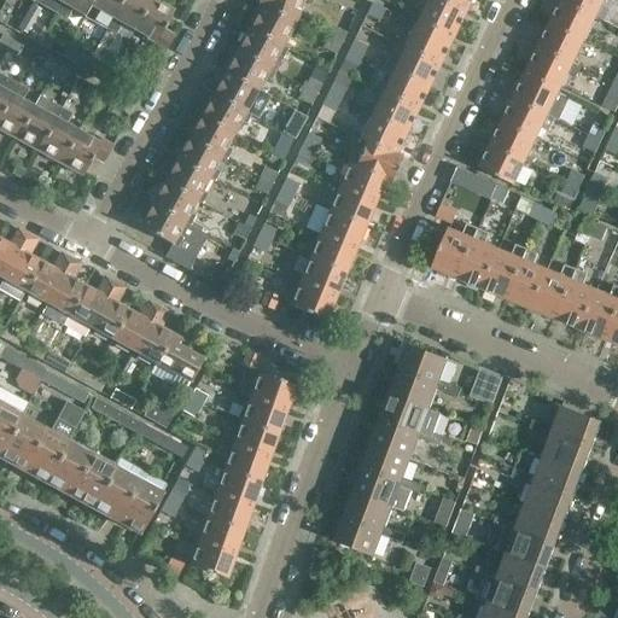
[(33,0),(33,3),(56,15),(63,0),(33,0)]
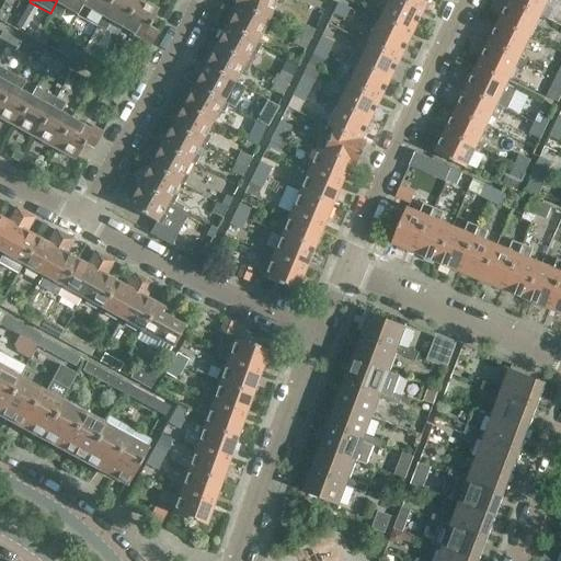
[(57,0),(50,13),(59,19),(64,10),(76,15),(80,7),(83,0),(57,0)]
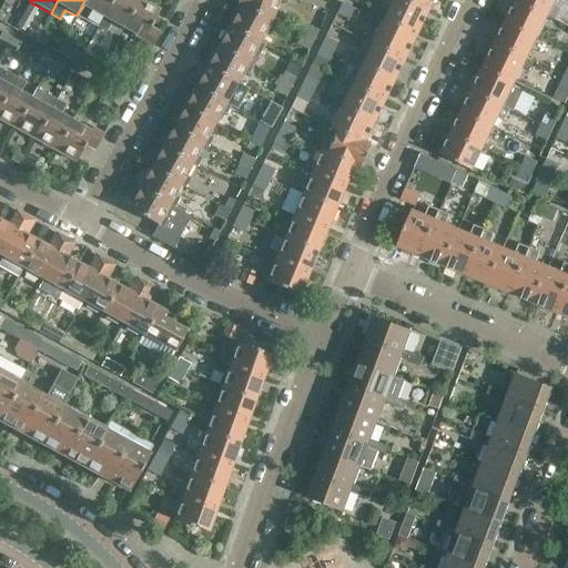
[(84,0),(81,7),(77,16),(95,26),(100,17),(101,18),(110,0),(84,0)]
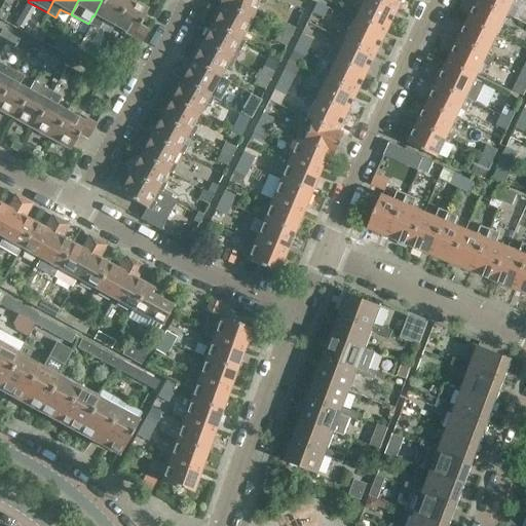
[(92,15),(88,24),(87,25),(98,30),(103,22),(112,27),(126,0),(102,0),(94,16),(92,15)]
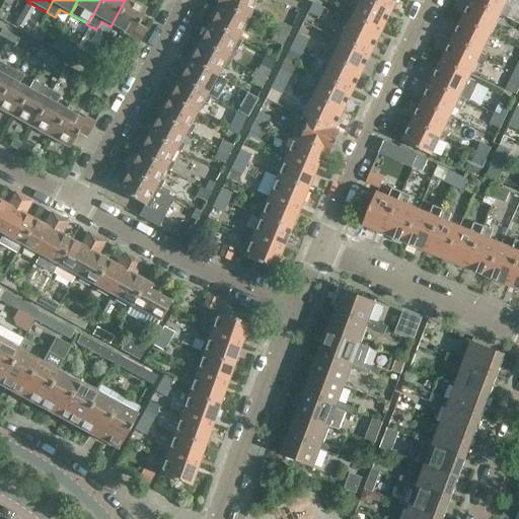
[(129,0),(125,0),(110,26),(123,33),(124,34),(124,33),(130,36),(128,40),(137,45),(145,30),(136,24),(145,9),(129,0)]
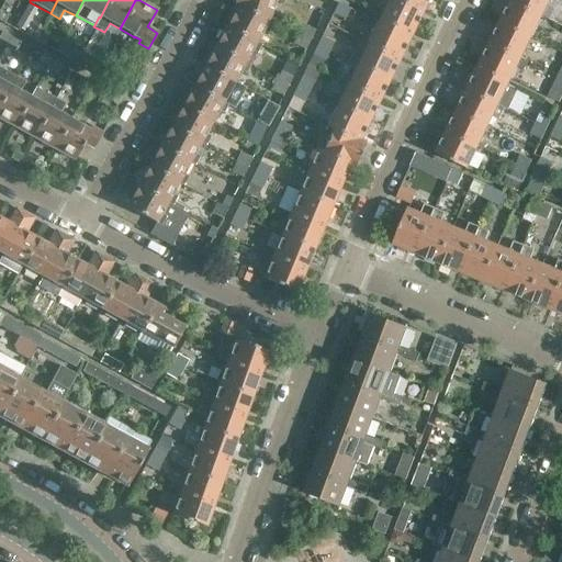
[(235,0),(233,6),(237,7),(270,19),(274,4),(279,6),(280,0),(235,0)]
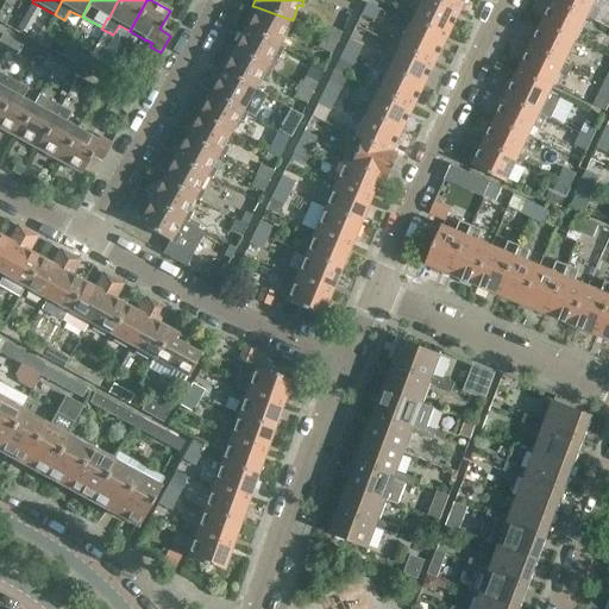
[(456,13),(429,0),(419,0),(408,23),(443,39),(456,13)]
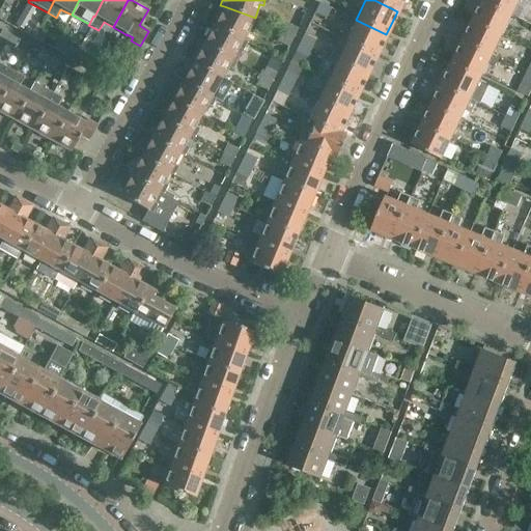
[(398,10),(402,0),(374,0),(397,11),(398,10)]
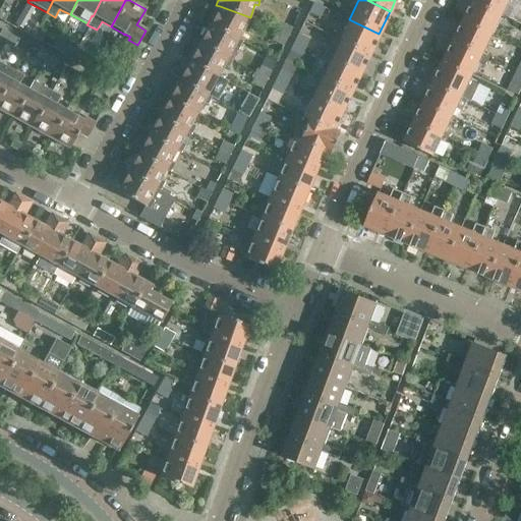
[(473,0),(472,2),(502,16),(509,0),(473,0)]
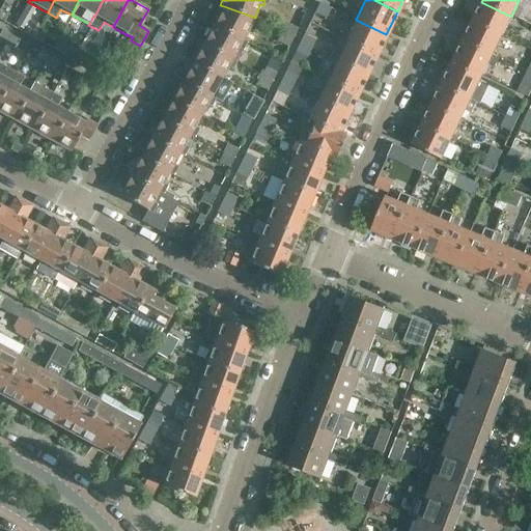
[(318,2),(313,12),(325,18),(330,7),(318,2)]
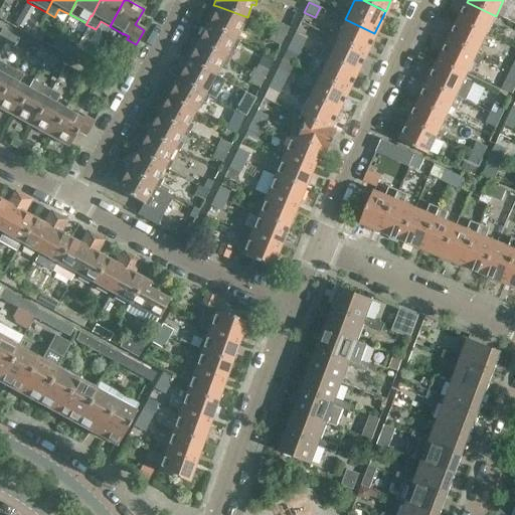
[(467,2),(458,21),(486,35),(496,16),(467,2)]
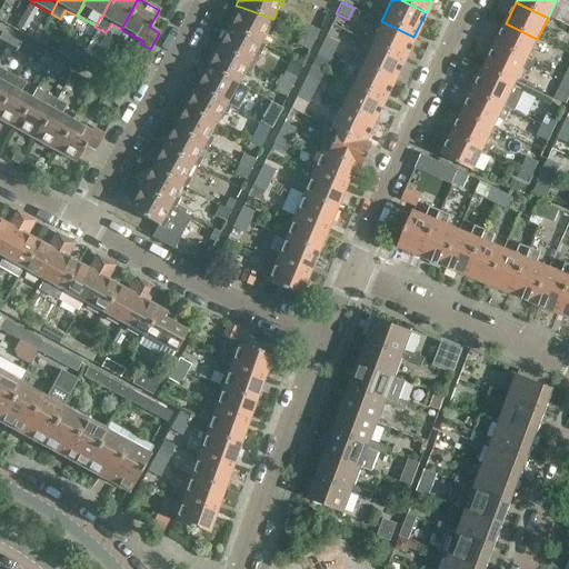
[(240,7),(229,28),(259,45),(266,32),(270,35),(277,21),(273,19),(240,7)]
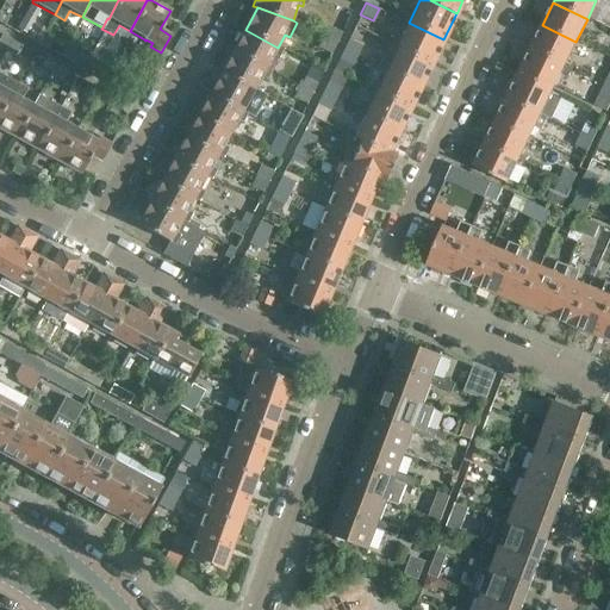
[(30,8),(17,32),(26,38),(41,14),(30,8)]
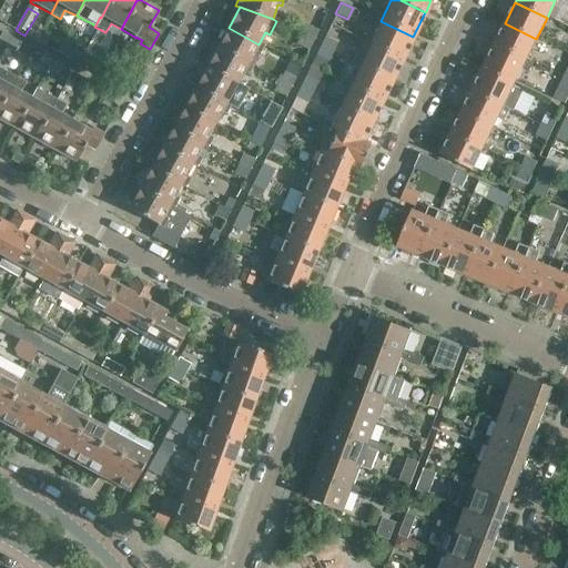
[(413,37),(381,21),(369,44),(402,60),(413,37)]
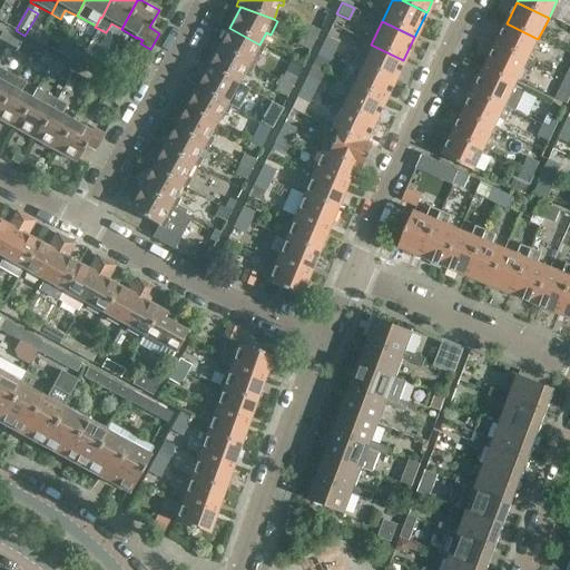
[(507,23),(497,45),(528,60),(538,39),(507,23)]
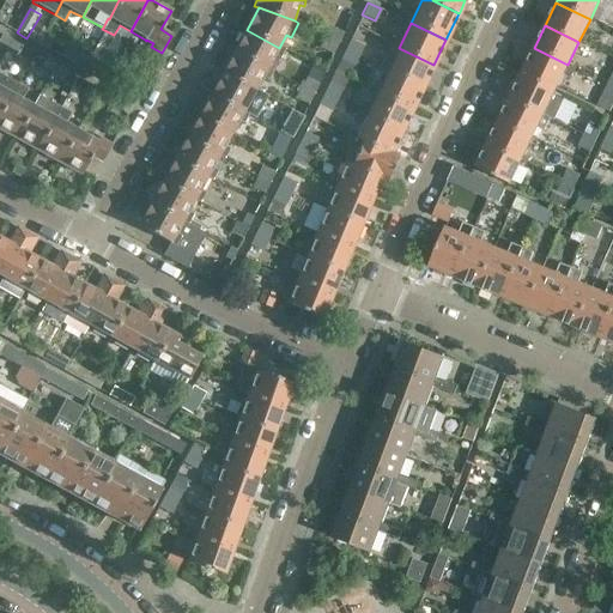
[(343,32),(329,26),(325,37),(338,43),(343,32)]
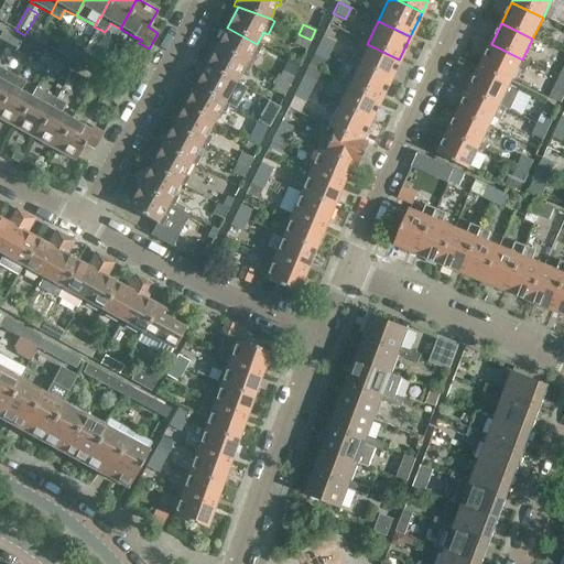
[(252,52),(257,44),(227,28),(216,46),(247,63),(252,52)]
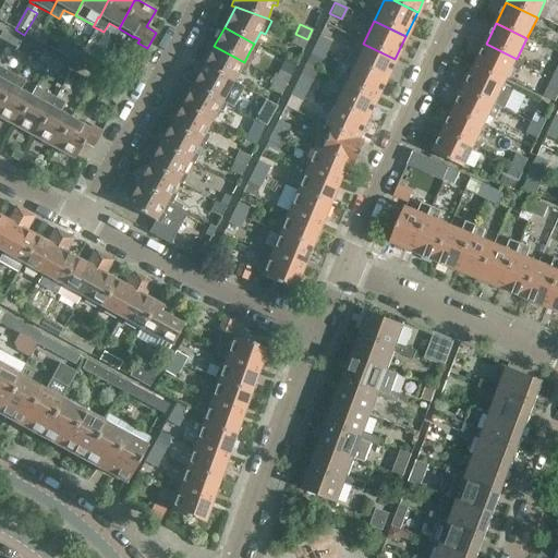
[(25,35),(34,40),(38,35),(28,29),(25,35)]
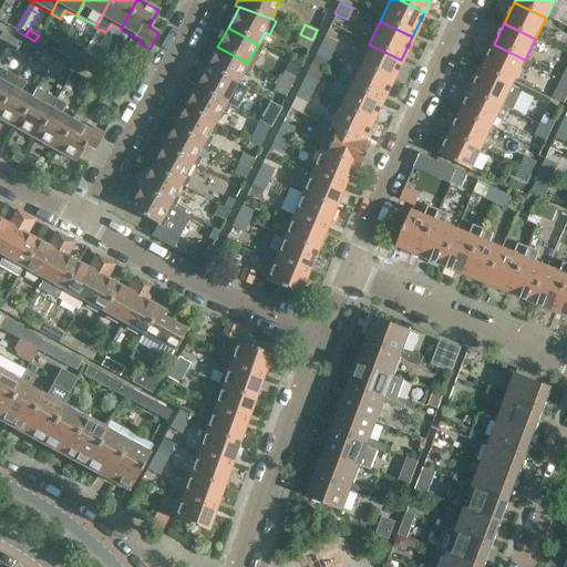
[(0,41),(6,45),(9,39),(0,33),(0,41)]
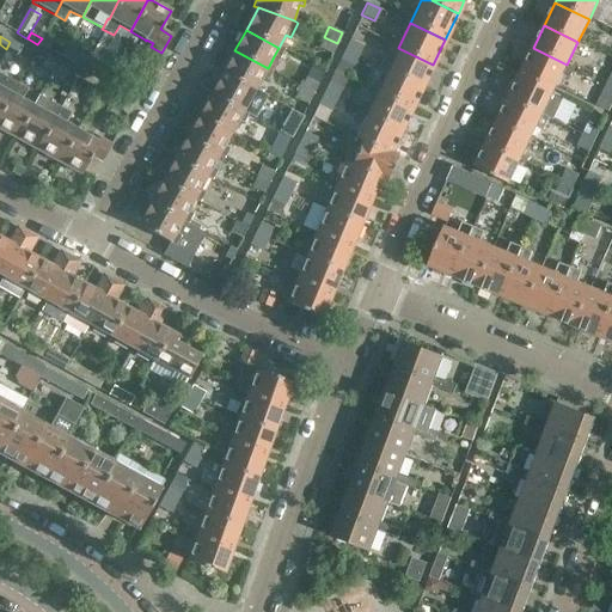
[(337,43),(324,37),(318,47),(331,54),(337,43)]
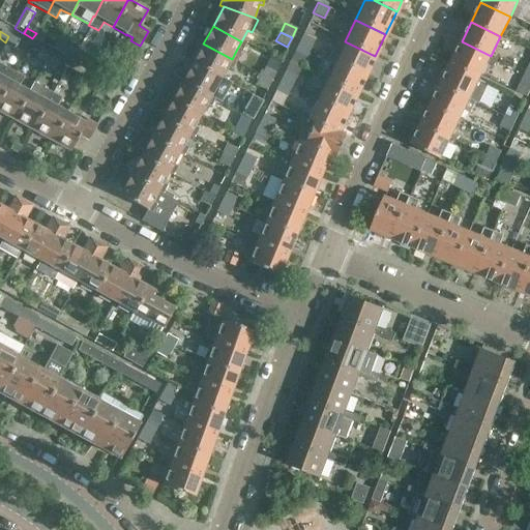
[(36,33),(32,38),(41,43),(45,37),(36,33)]
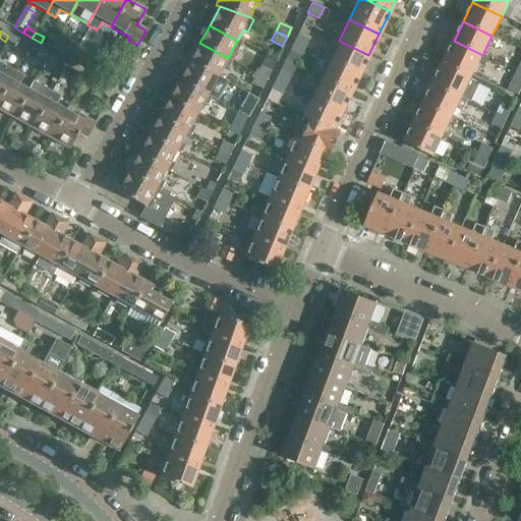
[(298,33),(293,42),(304,47),(308,38),(298,33)]
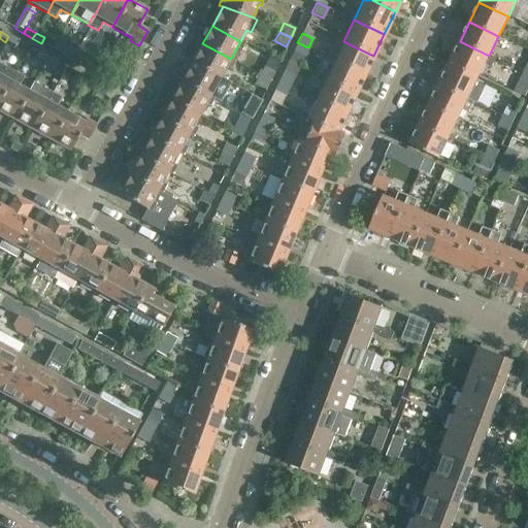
[(19,41),(8,36),(5,42),(14,47),(19,41)]
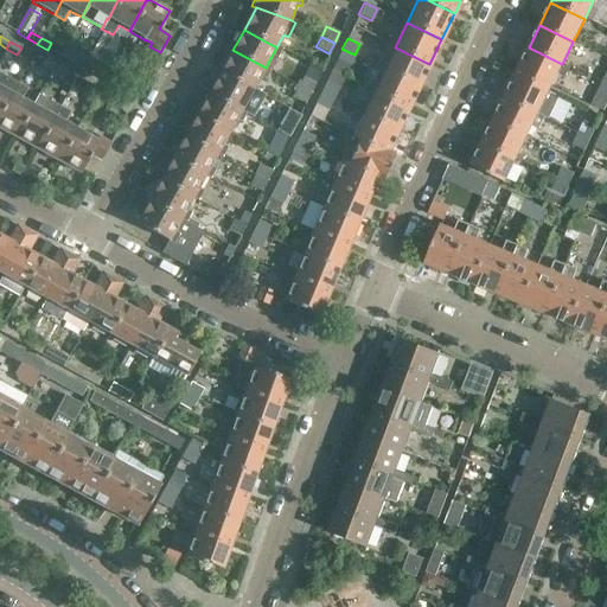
[(88,53),(77,48),(69,62),(81,68),(84,61),(88,53)]
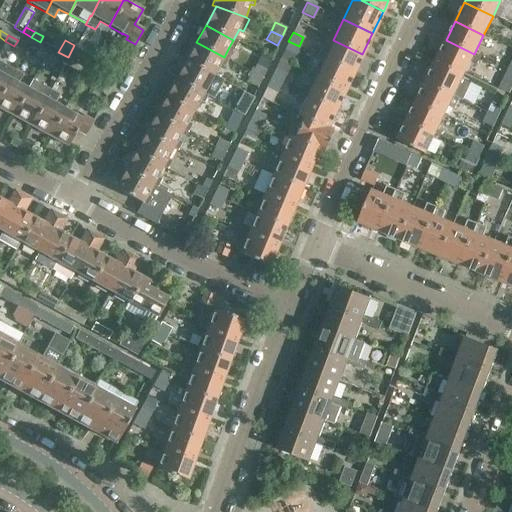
[(333,40),(324,58),(353,73),(362,54),(333,40)]
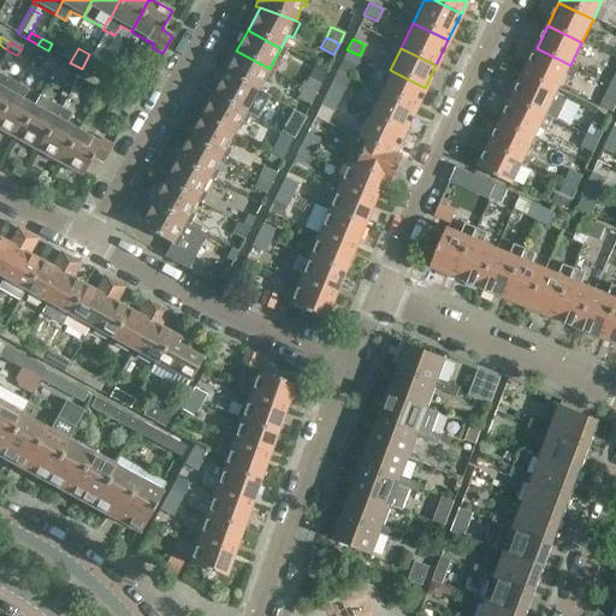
[(537,48),(525,71),(523,73),(558,92),(560,87),(570,65),(537,48)]
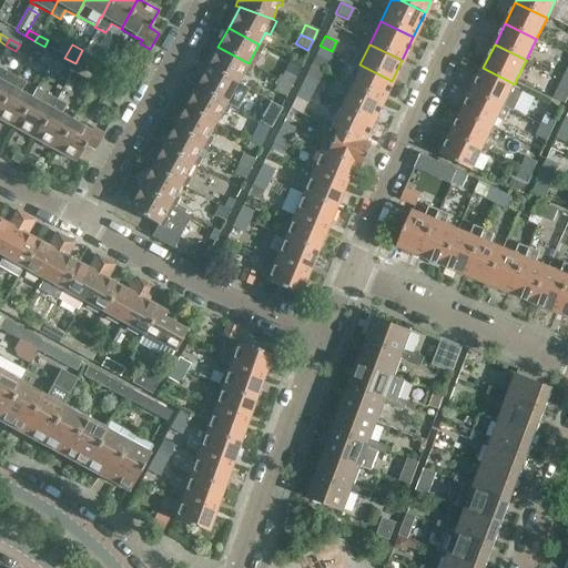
[(332,51),(320,46),(315,56),(326,61),(332,51)]
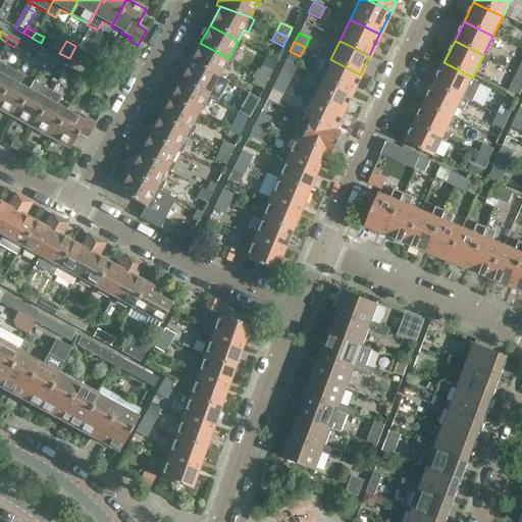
[(223,66),(228,58),(200,43),(190,62),(217,77),(218,76),(223,66)]
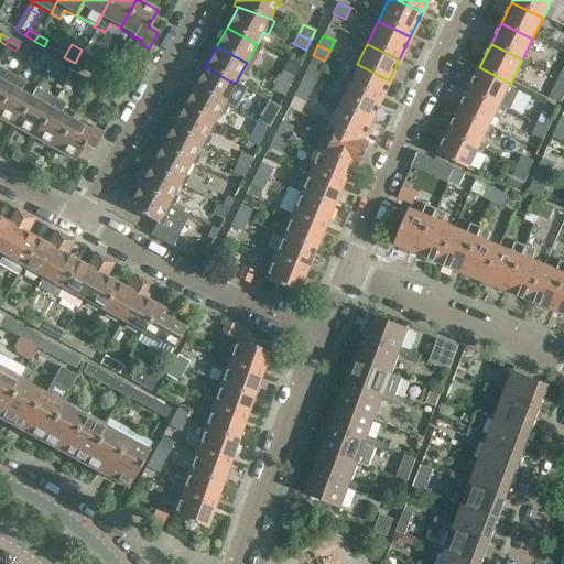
[(41,79),(47,66),(51,61),(41,55),(31,74),(41,79)]
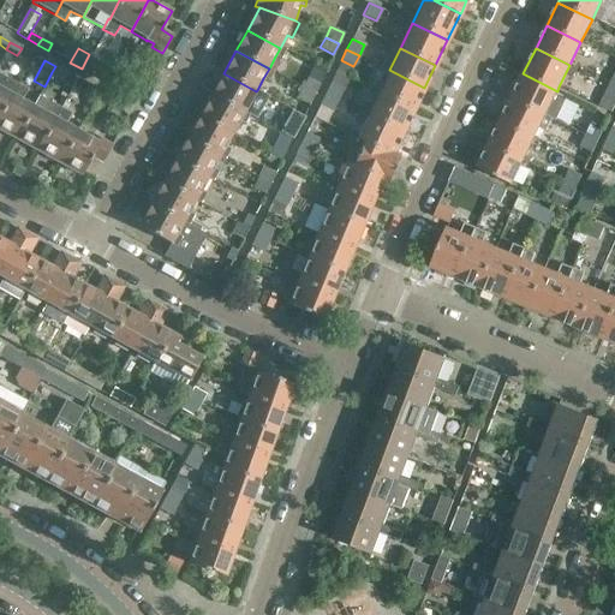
[(85,61),(82,69),(91,75),(96,67),(91,64),(85,61)]
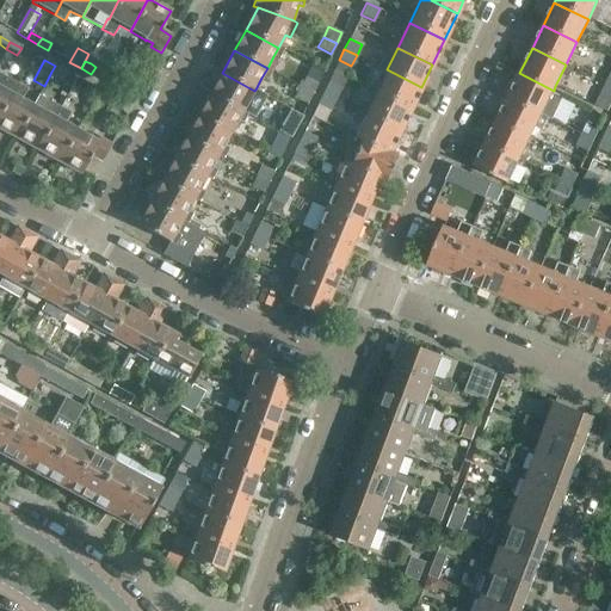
[(66,72),(55,66),(51,72),(62,76),(66,72)]
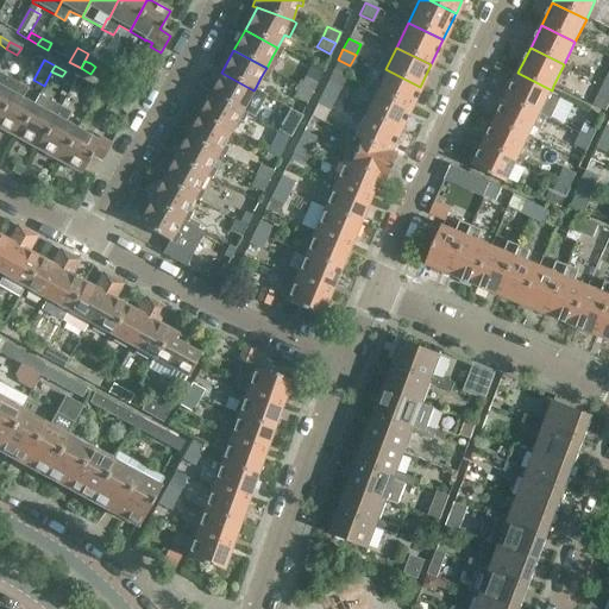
[(385,69),(375,92),(409,108),(420,87),(385,69)]
